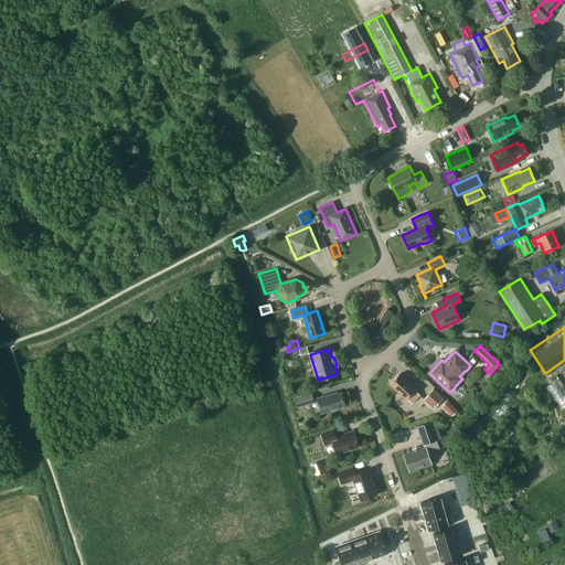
[(400,373),(390,384),(405,400),(416,388),(400,373)]
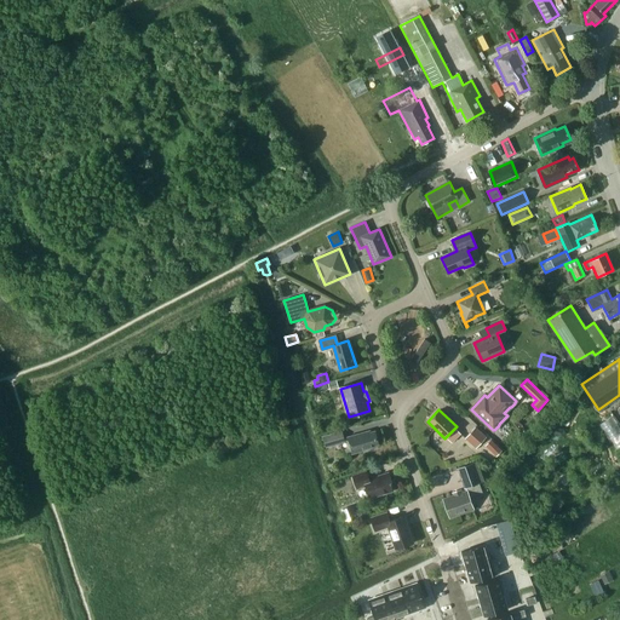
[(465,438),(476,448),(487,436),(476,426),(465,438)]
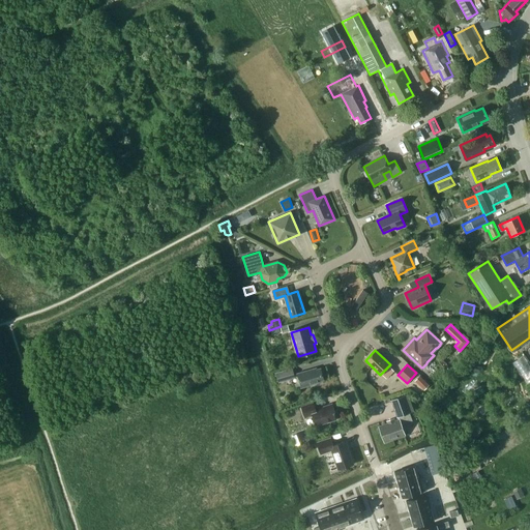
[(295,378),(293,369),(275,373),(278,382),(295,378)]
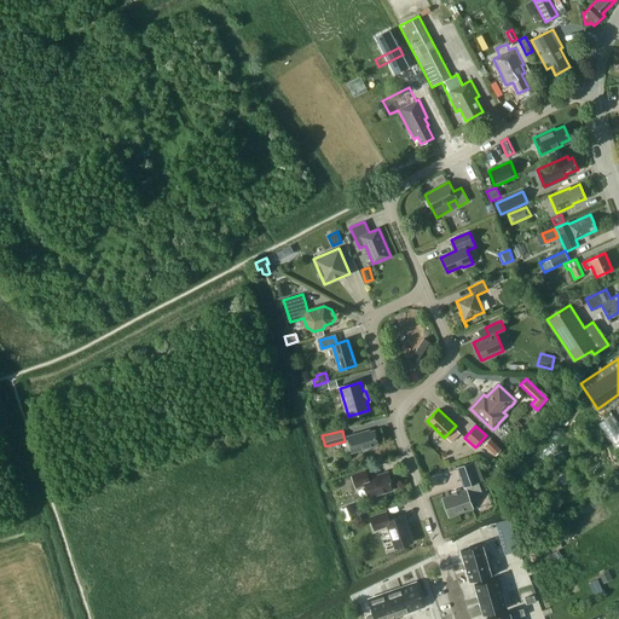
[(370,432),(369,431),(347,437),(352,452),(374,446),(374,445),(377,444),(374,431),(370,432)]
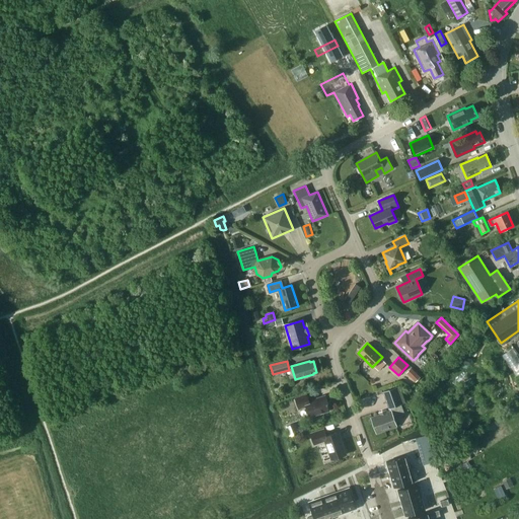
[(405,373),(416,382),(420,377),(411,368),(405,373)]
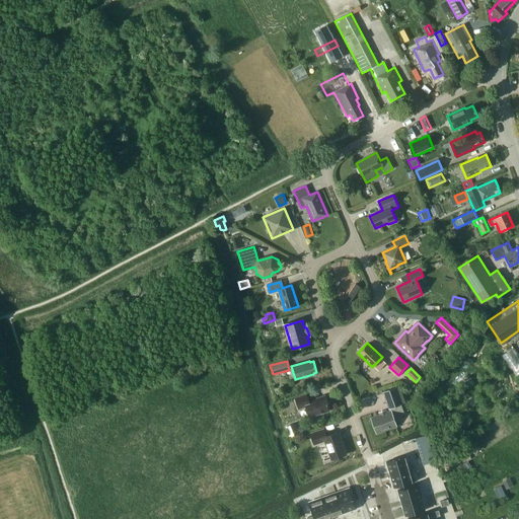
[(382,392),(388,409),(404,402),(399,386),(382,392)]
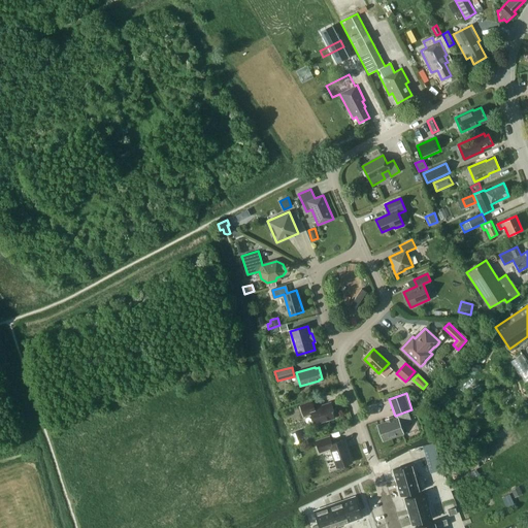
[(331,402),(315,408),(311,401),(300,405),(304,416),(311,414),(315,424),(334,418),(332,411),(334,411),(331,402)]
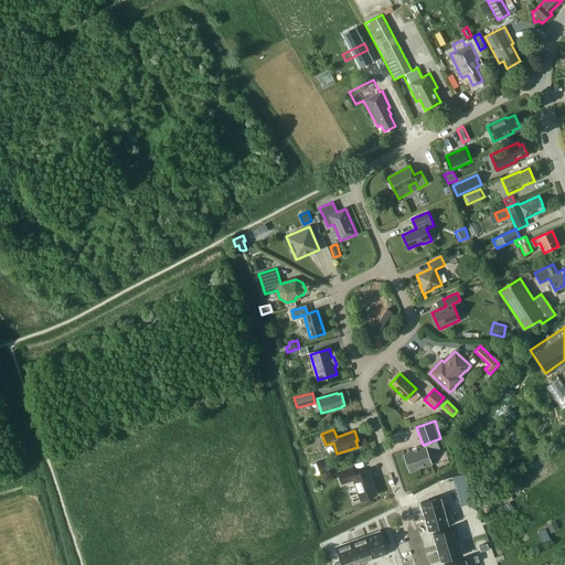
[(405,455),(409,470),(430,464),(425,448),(405,455)]
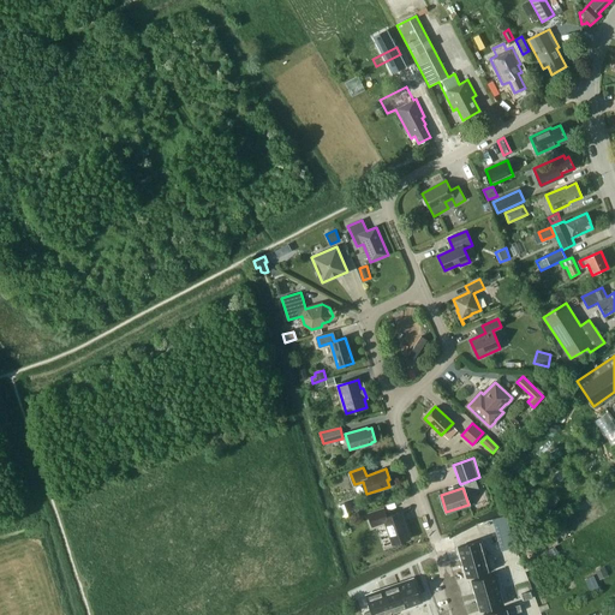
[(339,505),(342,518),(353,514),(350,501),(339,505)]
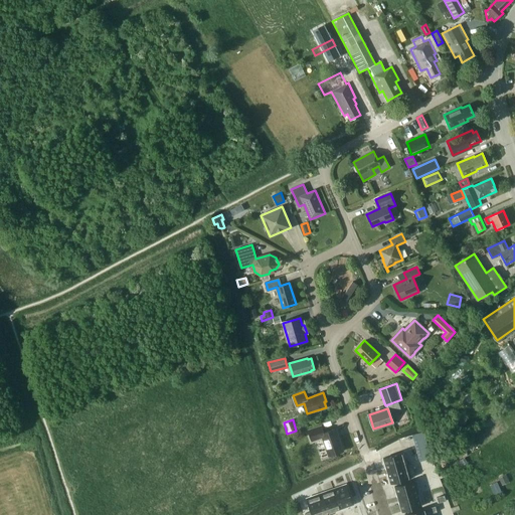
[(343,451),(335,428),(324,433),(321,425),(308,431),(312,442),(322,438),(328,456),(343,451)]
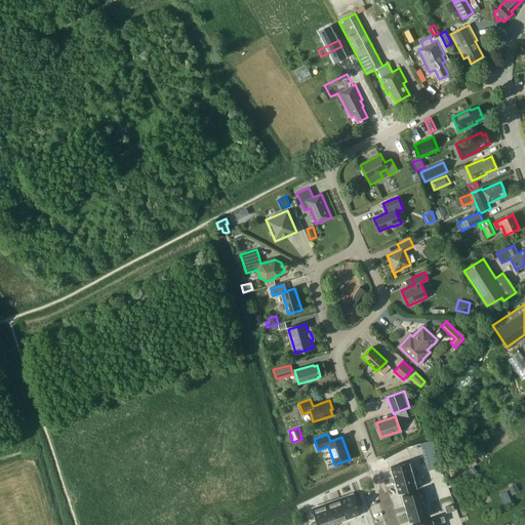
[(428,471),(440,467),(436,453),(432,440),(420,443),(428,471)]
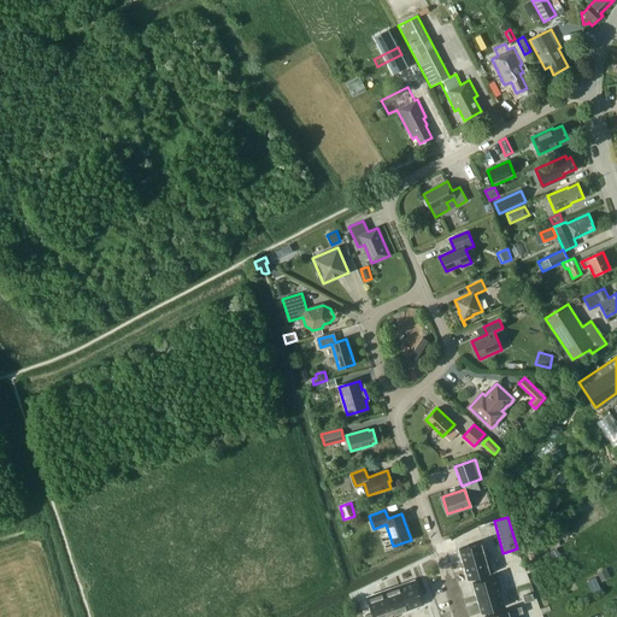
[(554,539),(569,529),(563,521),(550,529),(554,539)]
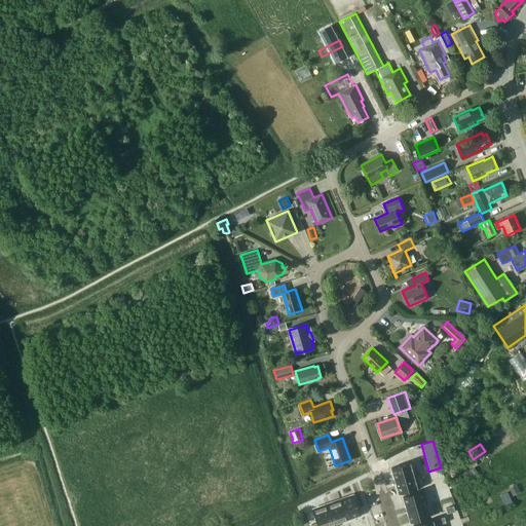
[(412,462),(391,467),(396,481),(415,475),(412,462)]
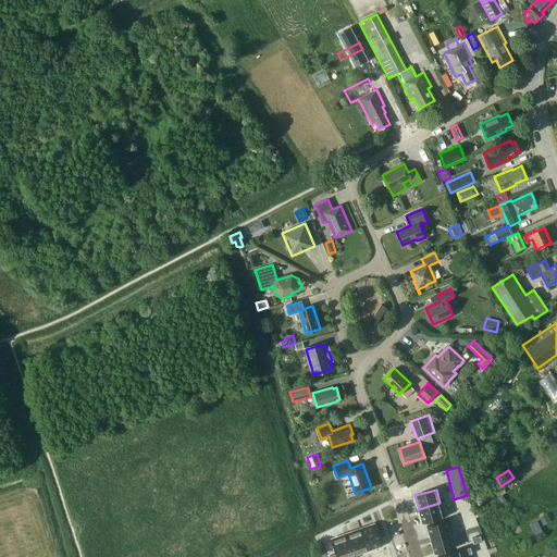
[(497,505),(505,500),(503,495),(494,499),(497,505)]
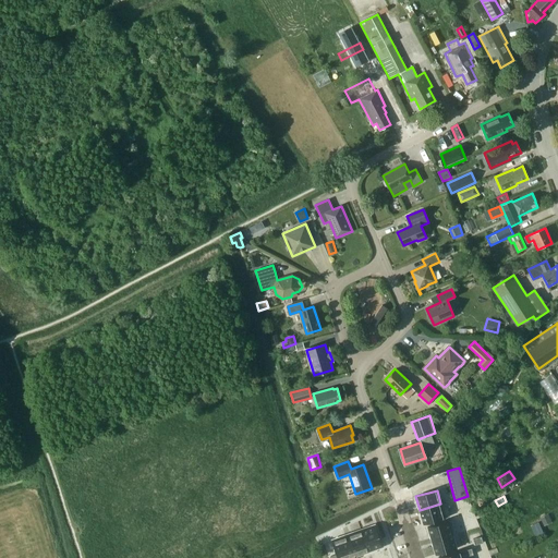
[(440,504),(420,510),(423,524),(449,517),(446,502),(440,504)]
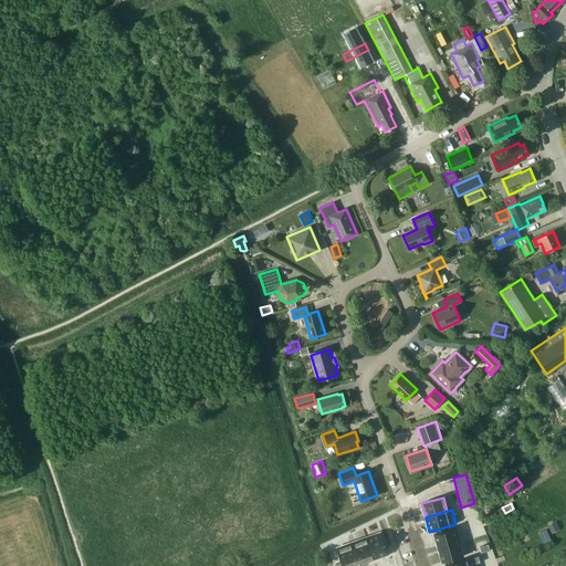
[(459,527),(435,534),(439,548),(463,541),(459,527)]
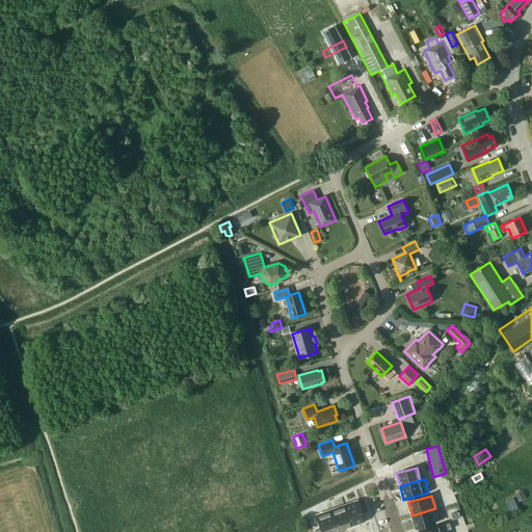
[(445,499),(435,501),(440,514),(448,512),(445,499)]
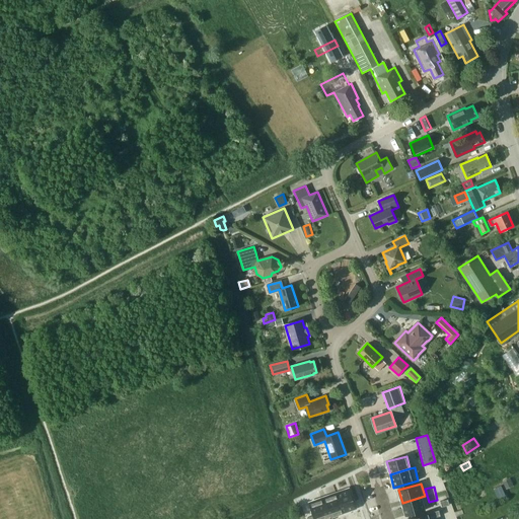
[(347,489),(335,494),(342,513),(354,509),(347,489)]
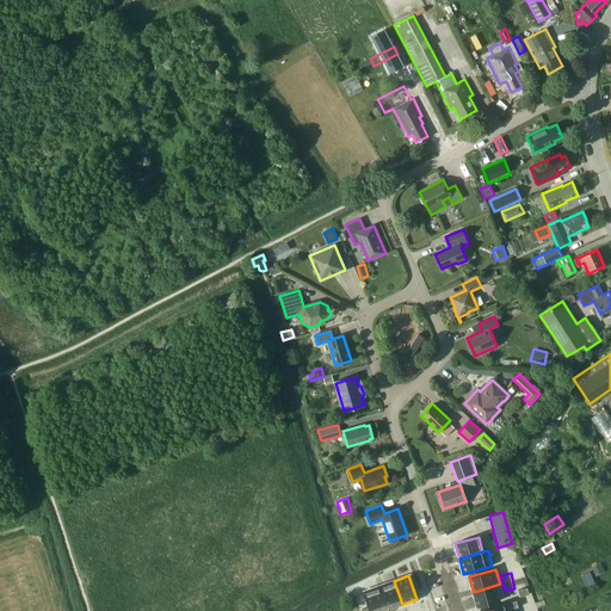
[(394,581),(380,586),(387,609),(402,604),(394,581)]
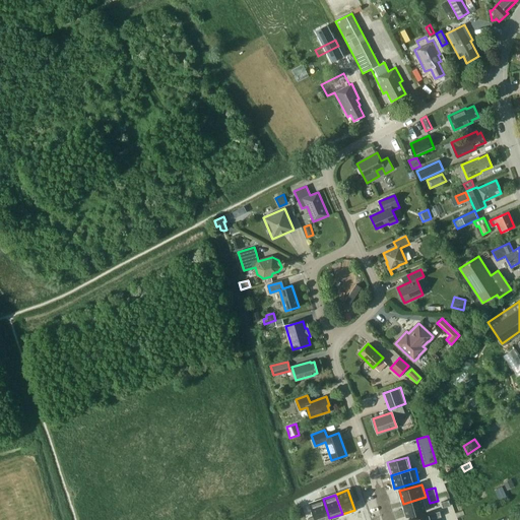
[(423,498),(403,504),(406,516),(427,511),(423,498)]
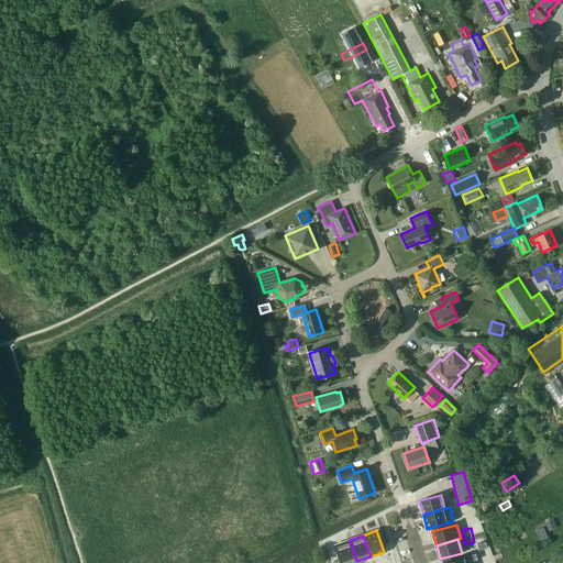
[(350,540),(334,545),(341,562),(356,562),(356,561),(350,540)]
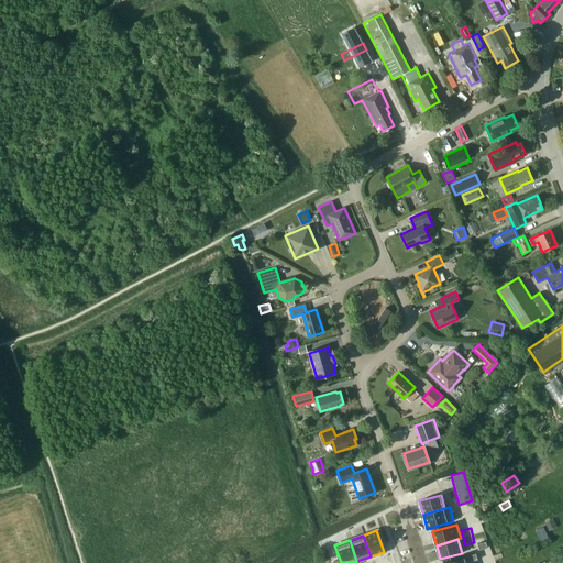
[(476,553),(443,562),(466,562),(477,559),(476,553)]
